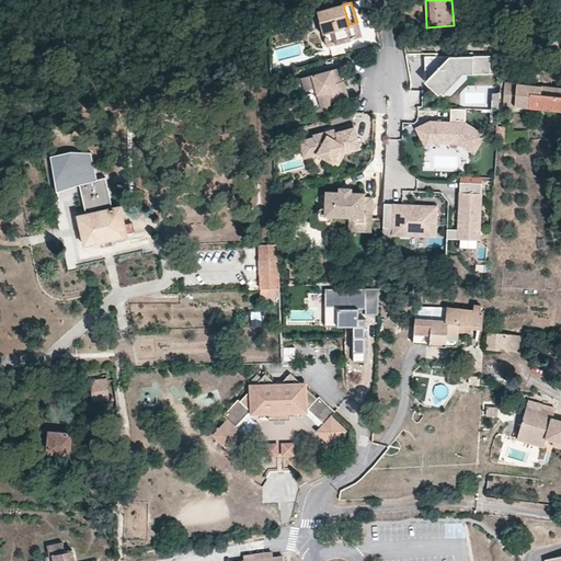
[(357,22),(348,24),(344,9),(343,4),(318,11),(327,39),(334,37),(336,43),(361,36),(357,22)]
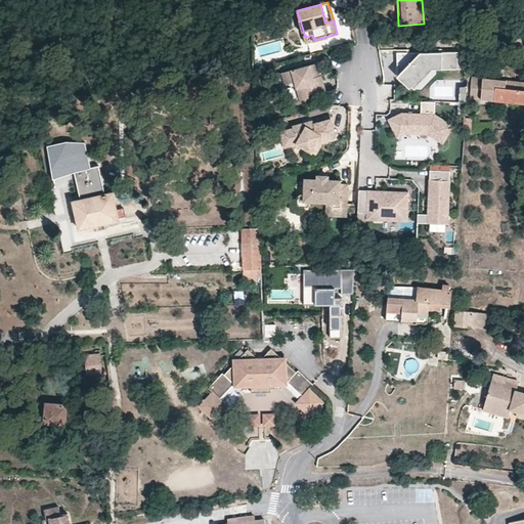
[(457,52),(419,53),(396,77),(408,87),(426,69),(457,68),(457,52)]
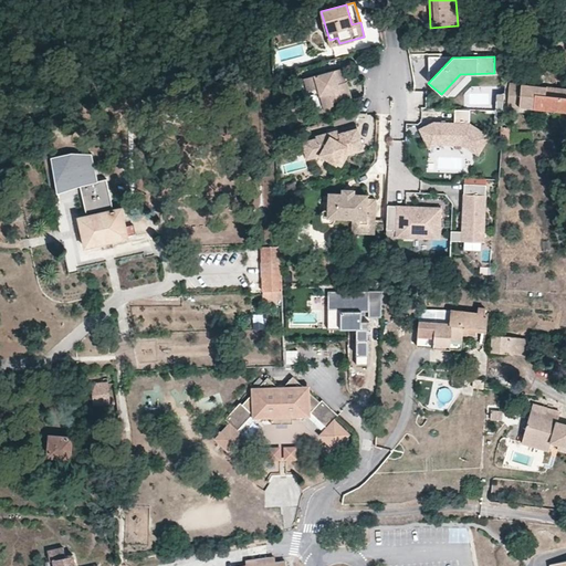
[(316,90),(322,93),(325,109),(336,106),(335,102),(353,97),(349,82),(339,84),(338,81),(341,80),(338,70),(306,79),(310,91),(313,90),(316,90)]
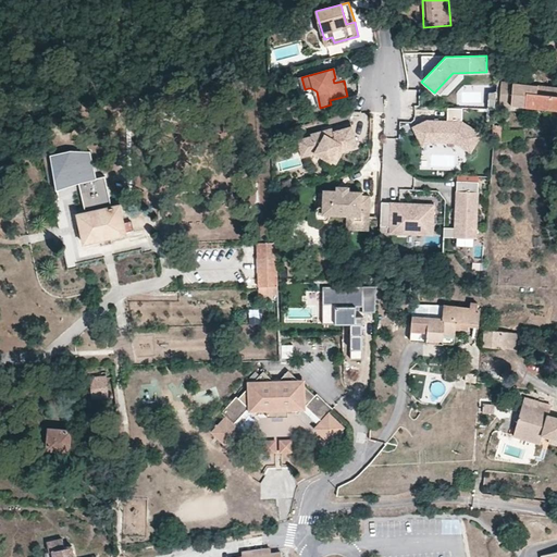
[(498,103),(511,104),(515,83),(500,82),(498,103)]
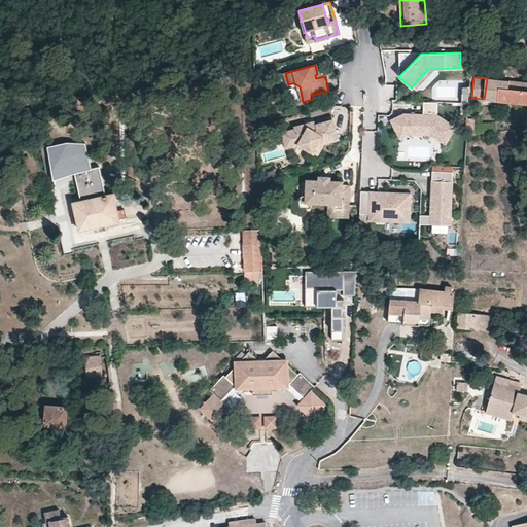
[(490,78),(489,85),(499,86),(500,79),(490,78)]
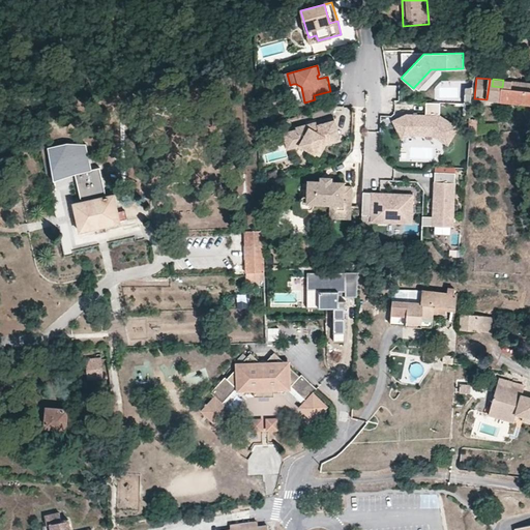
[(502,87),(500,101),(529,104),(529,83),(503,80),(502,87)]
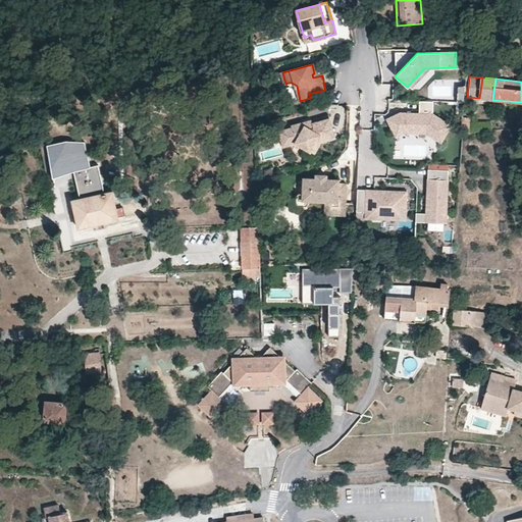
[(402,111),(389,116),(397,136),(406,129),(429,132),(442,139),(453,122),(435,112),(435,101),(421,101),(421,112),(402,111)]
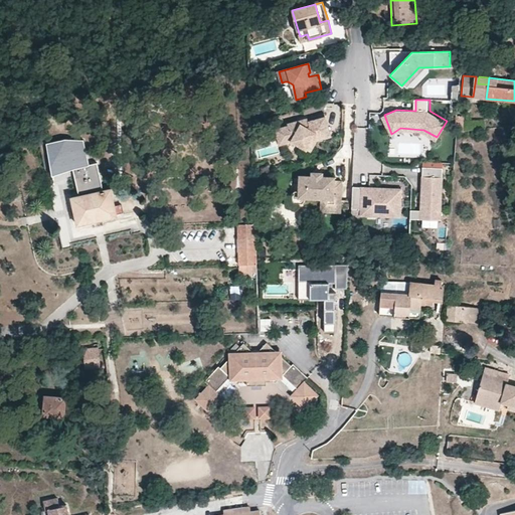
[(278,145),(290,141),(310,151),(317,139),(328,136),(329,135),(324,114),(305,119),(306,124),(299,126),(298,121),(287,124),(287,126),(274,129),(278,145)]
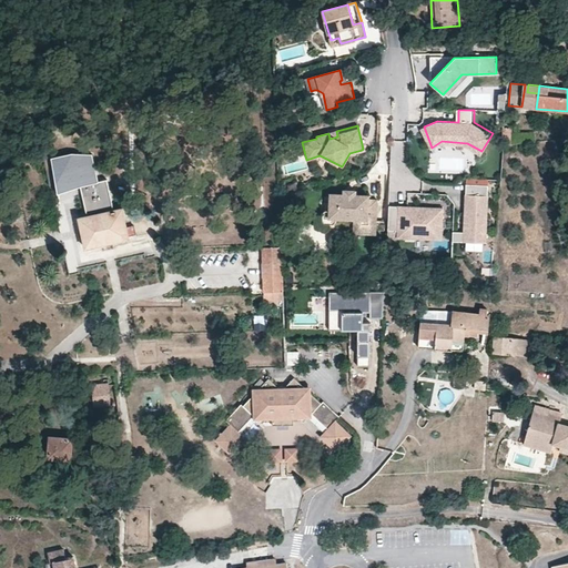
[(93,148),(52,155),(59,190),(80,185),(100,181),(93,148)]
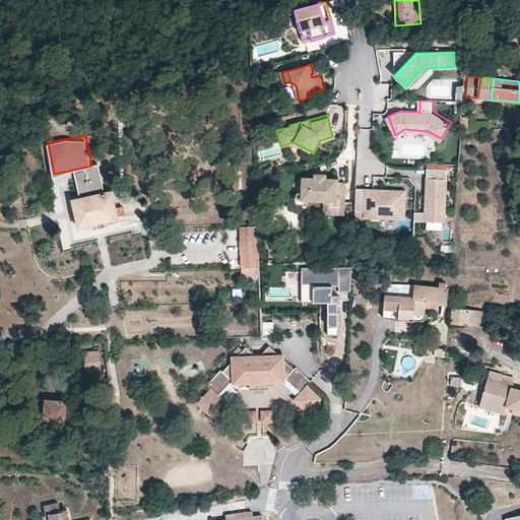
[(76,184),(78,197),(71,199),(73,209),(75,217),(77,226),(93,223),(103,221),(117,217),(117,216),(115,207),(111,191),(104,192),(98,165),(91,166),(78,169),(81,183),(76,184)]
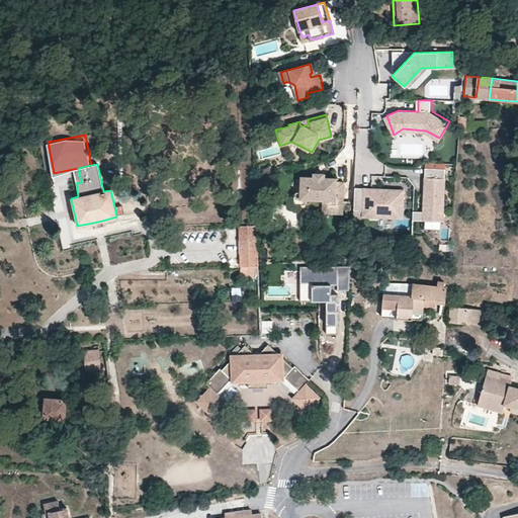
[(76,183),(81,182),(78,168),(73,169),(76,183)]
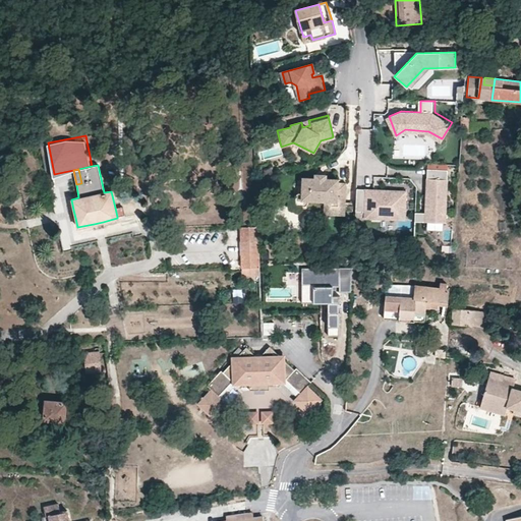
[(448,170),(429,169),(428,213),(416,213),(416,220),(447,221),(448,170)]
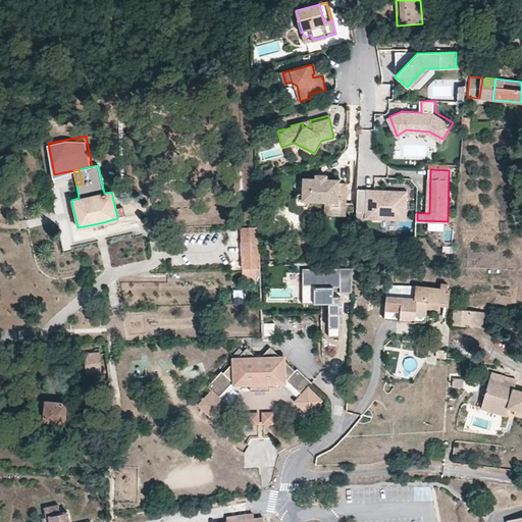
[(306,207),(307,203),(324,203),(323,209),(344,209),(345,187),(336,187),(336,184),(324,183),(324,179),(314,179),(313,181),(303,181),(302,193),(302,197),(298,197),(294,200),(294,207),(297,209),(304,210),(306,207)]
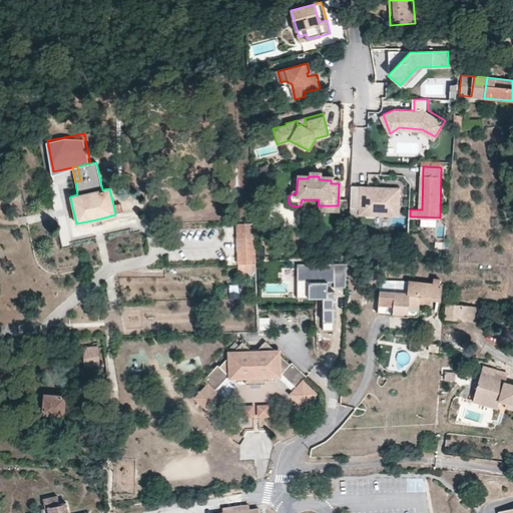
[(399,187),(353,187),(352,208),(361,208),(361,213),(382,214),(382,207),(399,208),(399,187)]
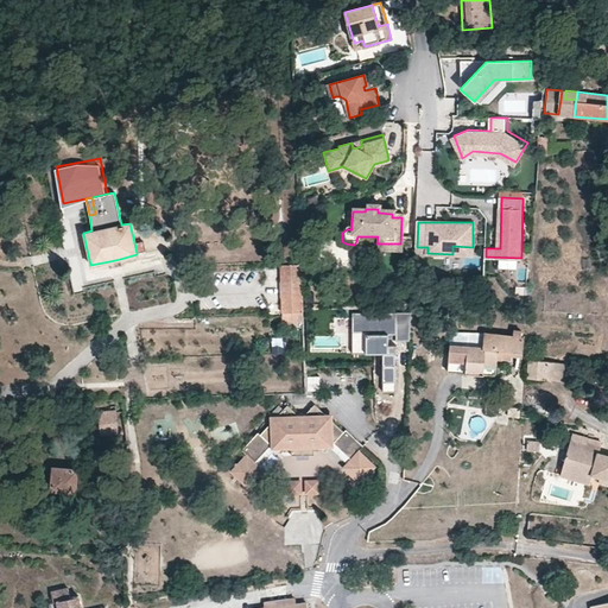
[(137,253),(145,251),(143,240),(134,242),(137,253)]
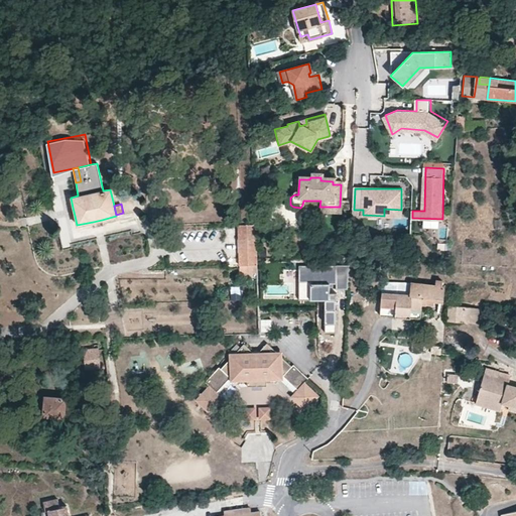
[(319,207),(319,215),(340,216),(340,207),(319,207)]
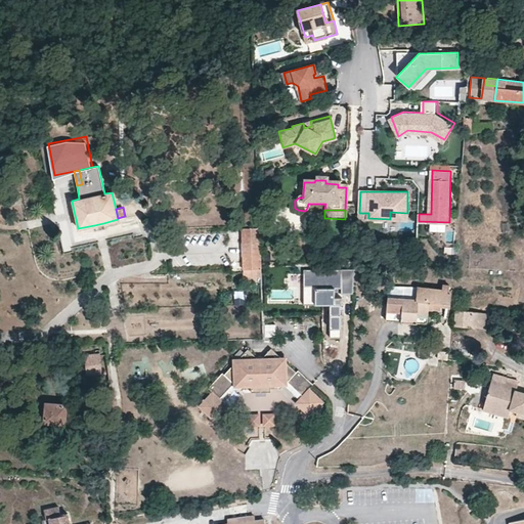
[(244,276),(261,276),(260,227),(242,228),(243,269),(244,269),(244,276)]
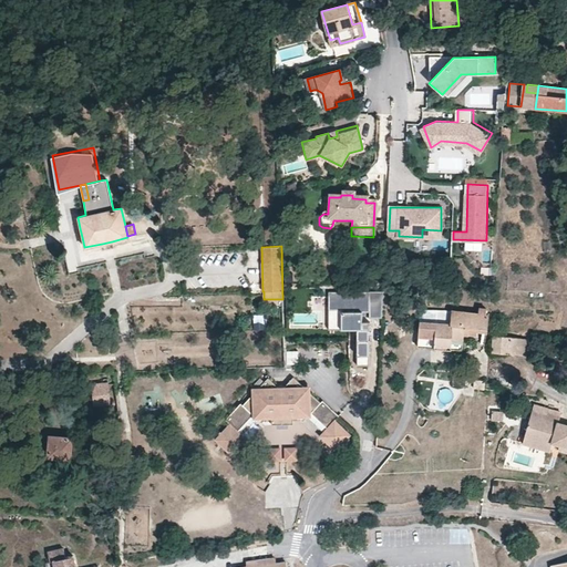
[(383,294),(331,291),(329,328),(357,330),(354,364),(367,366),(369,323),(362,322),(363,313),(369,313),(369,319),(381,319),(383,294)]
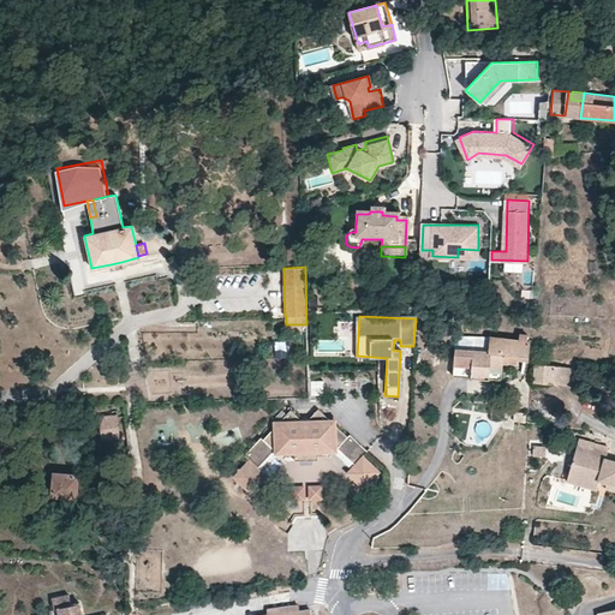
[(457,336),(453,376),(501,378),(503,354),(529,356),(531,341),(526,341),(526,334),(520,333),(519,339),(489,336),(489,339),(457,336)]
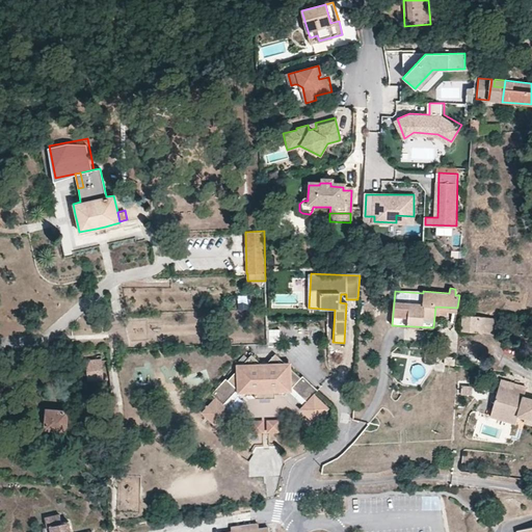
[(462,315),(461,330),(496,334),(497,319),(479,316),(462,315)]
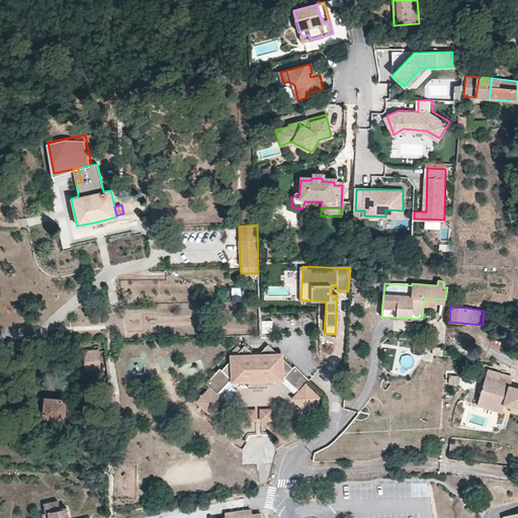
[(262,332),(272,332),(272,320),(262,320),(262,332)]
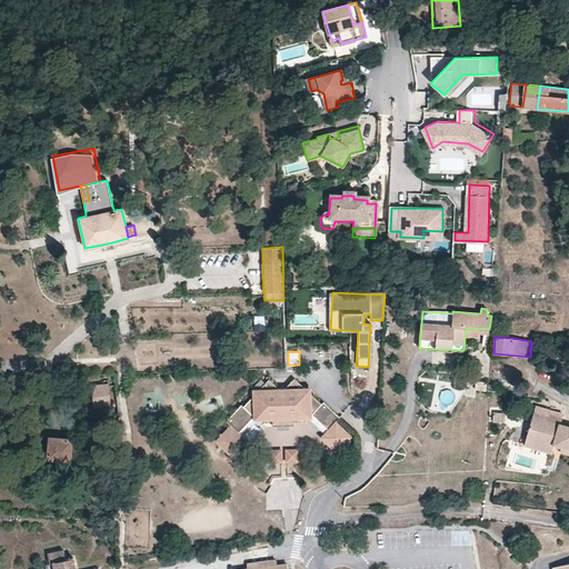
[(291,378),(282,387),(275,388),(263,380),(241,408),(239,408),(226,425),(229,428),(215,446),(230,458),(245,440),(241,437),(255,421),(258,425),(260,425),(265,419),(269,419),(270,425),(292,422),(292,417),(298,416),(303,420),(308,415),(326,429),(337,417),(339,413),(322,399),(320,400),(291,378)]
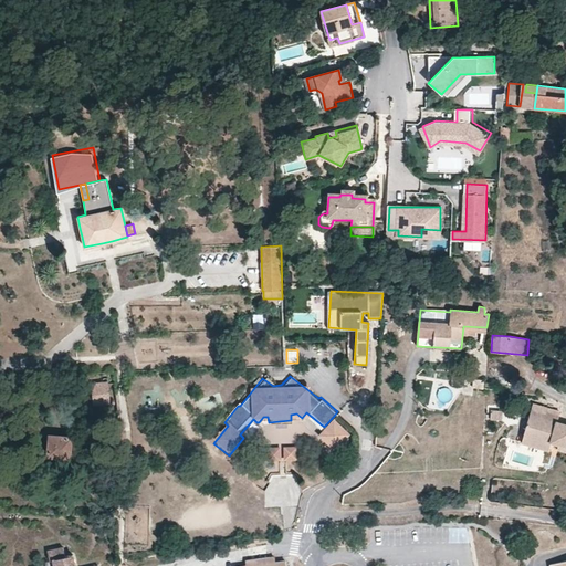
[(107,381),(92,384),(93,406),(108,405),(107,381)]
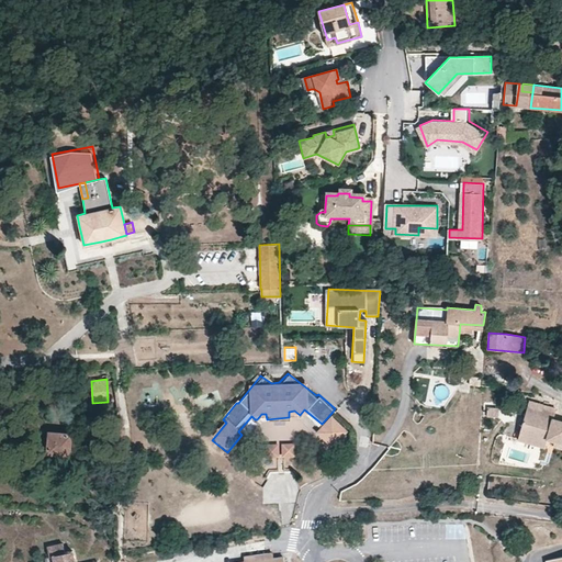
[(528,402),(524,413),(536,415),(539,404),(528,402)]
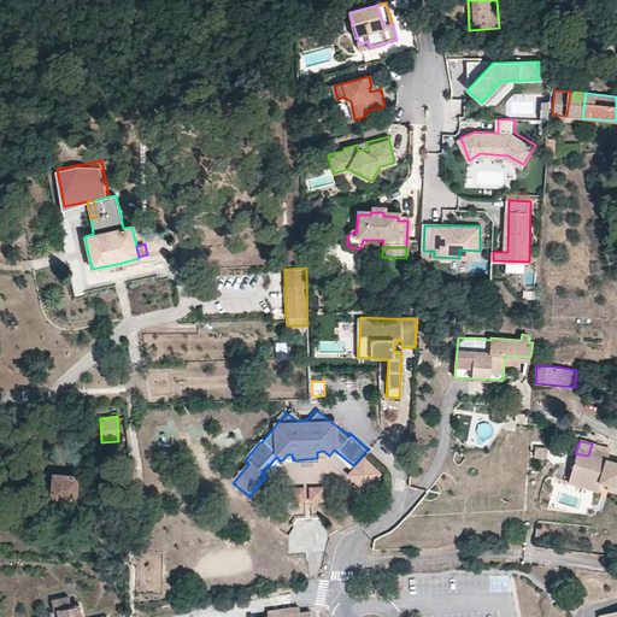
[(599,482),(601,475),(610,477),(607,483),(616,486),(616,464),(615,466),(612,469),(604,466),(606,459),(609,450),(592,444),(588,456),(575,453),(568,476),(598,485),(599,482)]
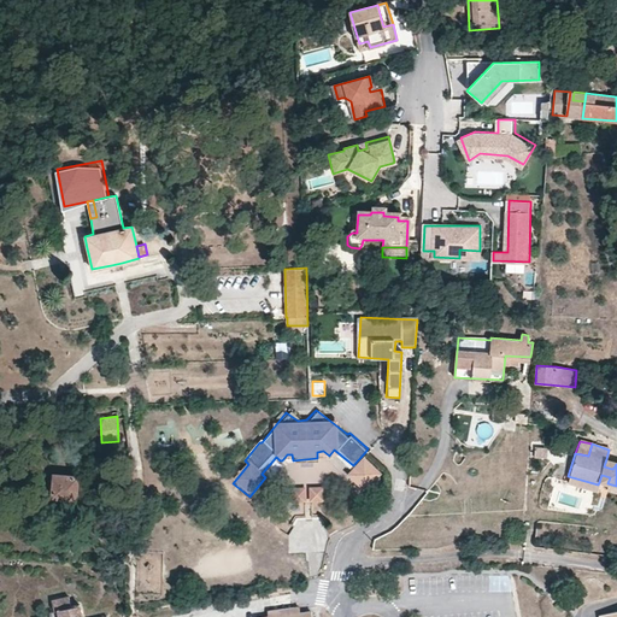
[(535,456),(547,457),(547,447),(535,446),(535,456)]
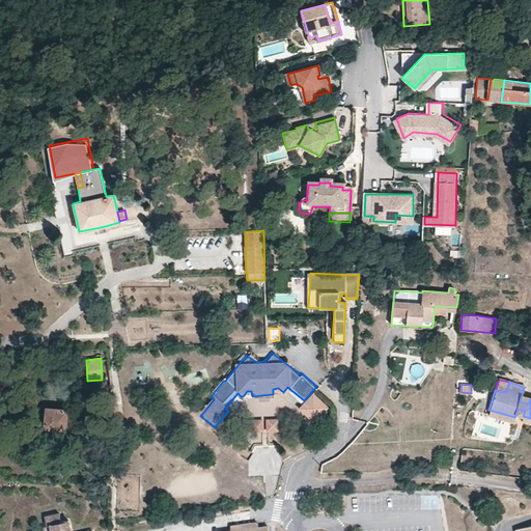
[(304,400),(301,404),(317,418),(330,402),(314,389),(304,400)]
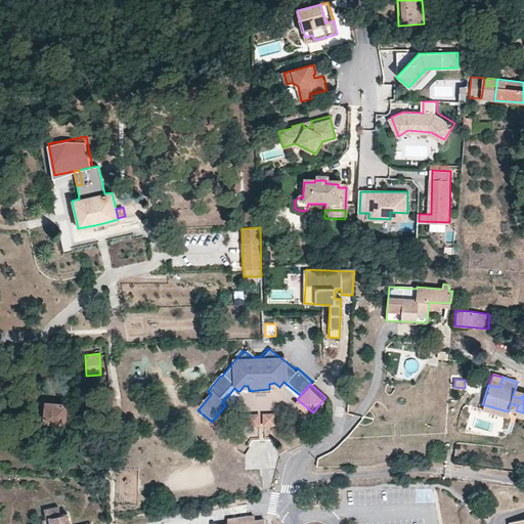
[(43,422),(63,424),(66,409),(66,404),(45,402),(43,422)]
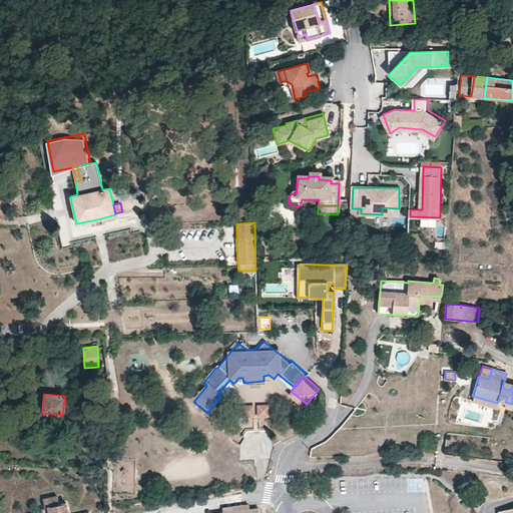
[(472,396),(471,402),(495,409),(497,405),(497,403),(472,396)]
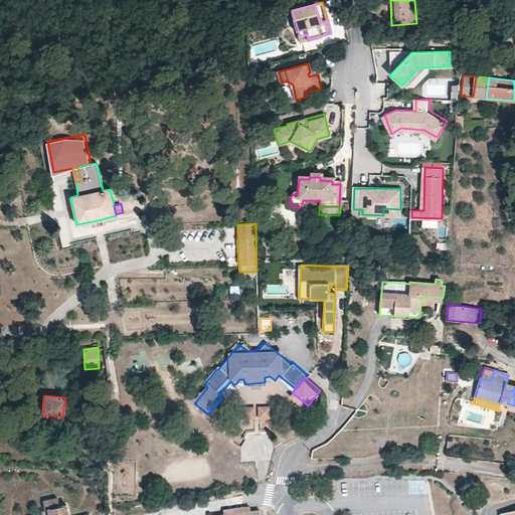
[(506,408),(514,410),(514,412),(514,405),(507,403),(506,408)]
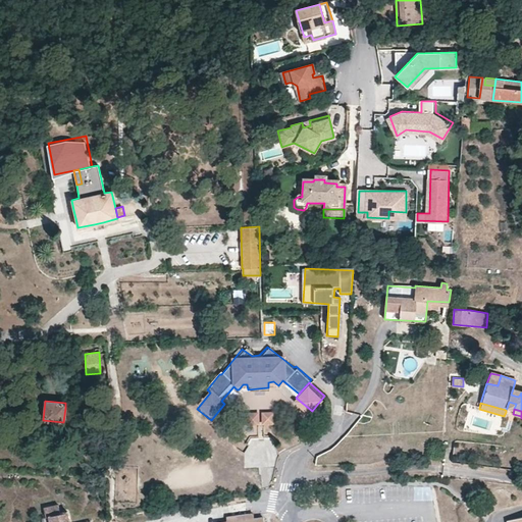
[(265,421),(274,420),(273,410),(263,411),(265,421)]
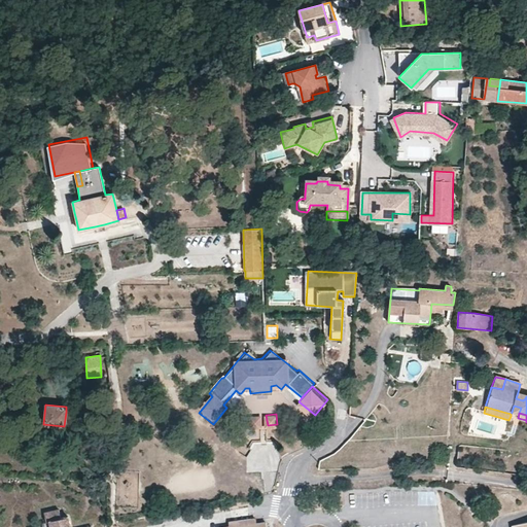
[(249,417),(250,426),(261,425),(259,416),(249,417)]
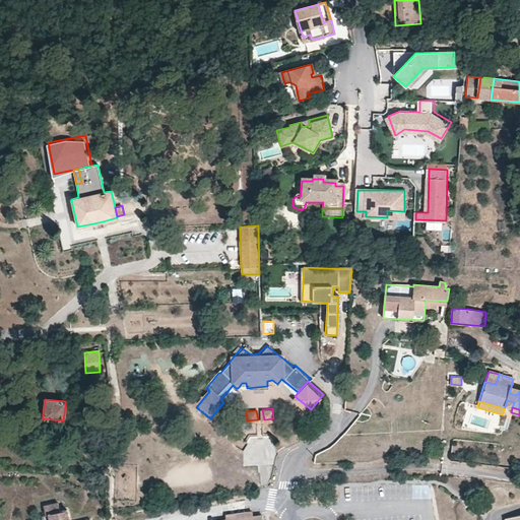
[(59,510),(45,513),(46,519),(68,519),(68,516),(61,518),(59,510)]
